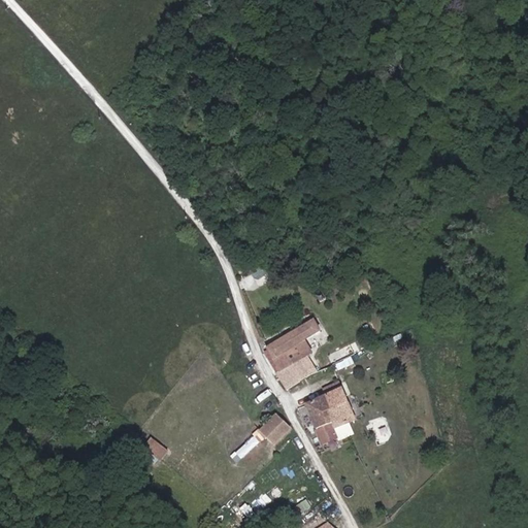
[(322,299),(319,295),(314,298),(317,303),(322,299)]
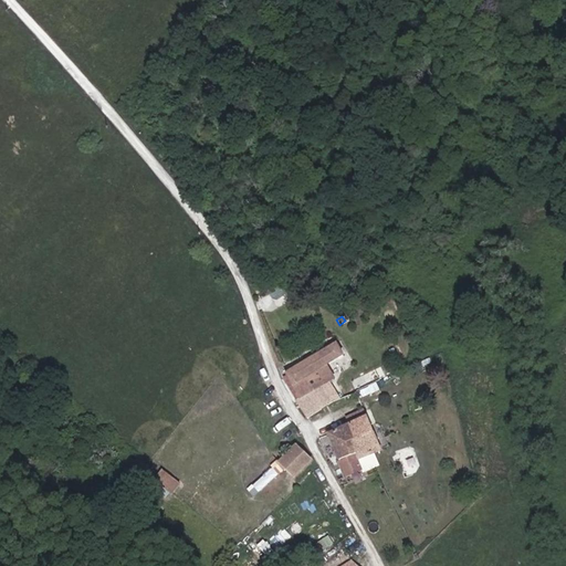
[(312,374),(344,355),(337,343),(286,374),(293,385),(312,374)]
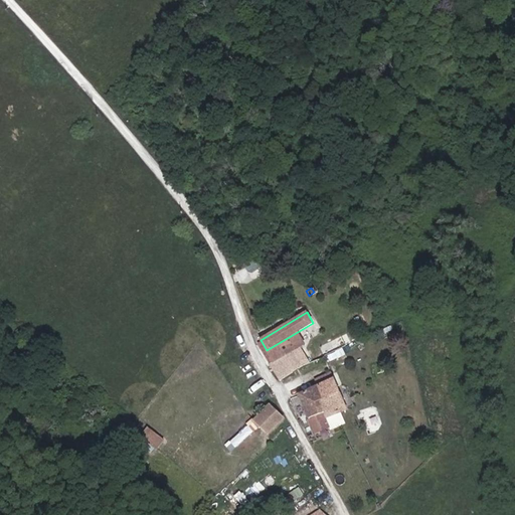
[(291,351),(284,340),(267,350),(274,362),(291,351)]
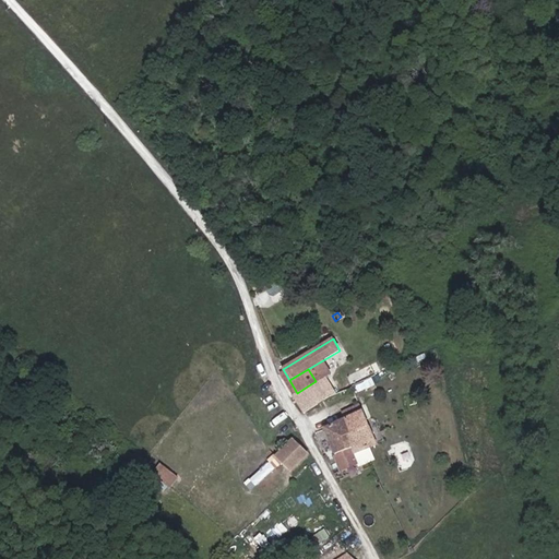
[(304,414),(328,399),(316,381),(297,393),(293,396),(304,414)]
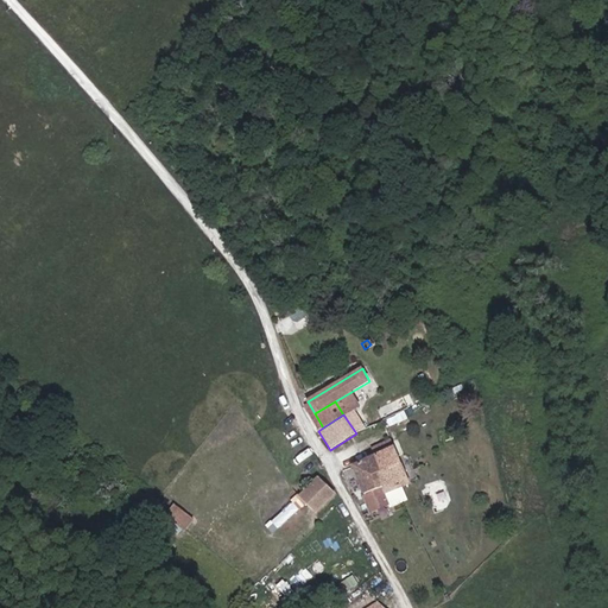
[(398,458),(391,442),(373,449),(375,456),(380,464),(377,469),(390,493),(410,485),(409,483),(398,458)]
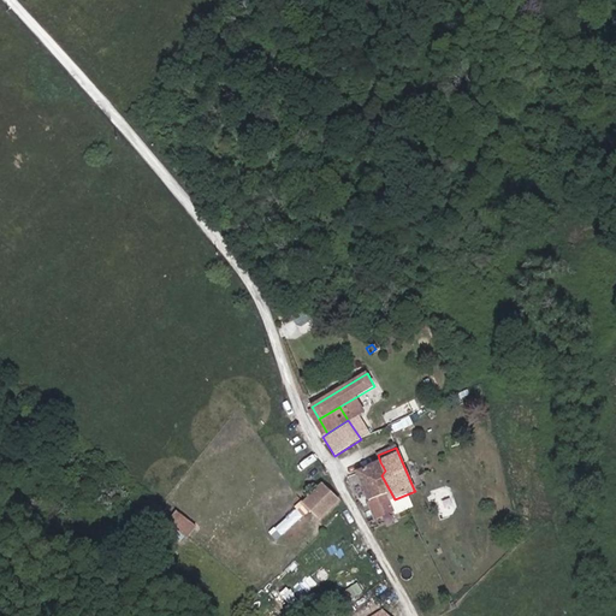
[(395,499),(381,475),(385,471),(380,462),(357,472),(368,502),(388,495),(391,501),(395,499)]
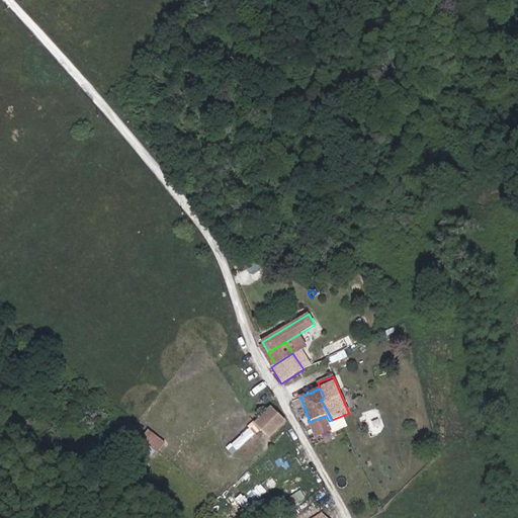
[(355,409),(347,391),(344,389),(339,391),(348,412),(355,409)]
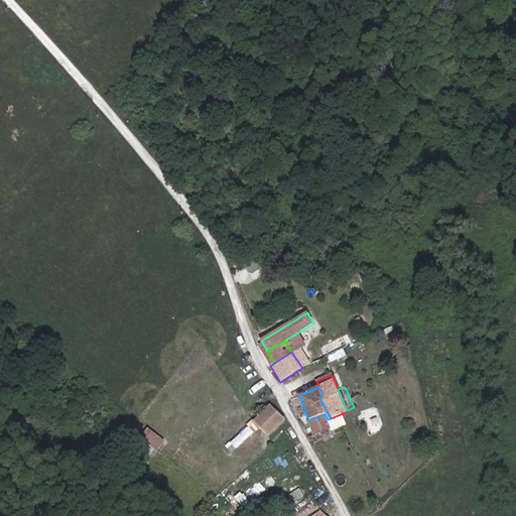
[(284,420),(269,406),(254,421),(269,435),(284,420)]
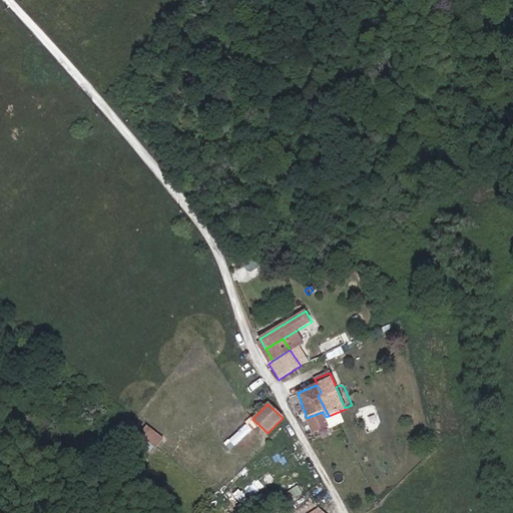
[(329,426),(326,417),(323,412),(307,418),(313,432),(329,426)]
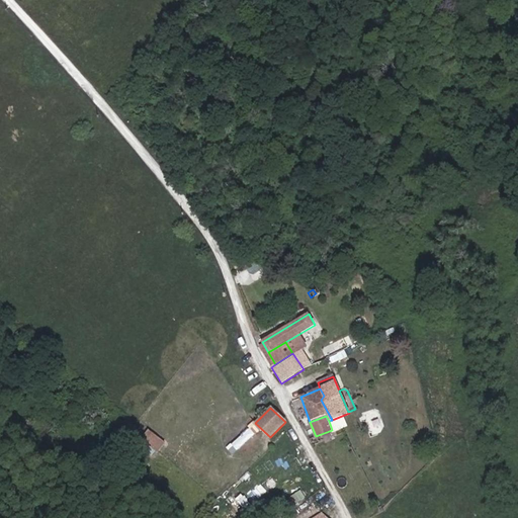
[(229,446),(234,452),(256,433),(251,427),(229,446)]
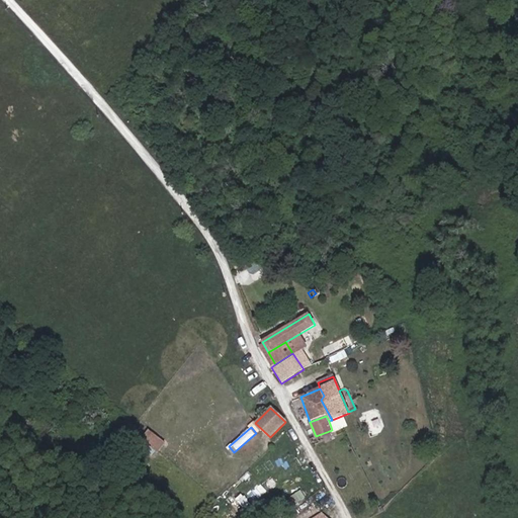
[(164,443),(149,431),(142,439),(158,451),(164,443)]
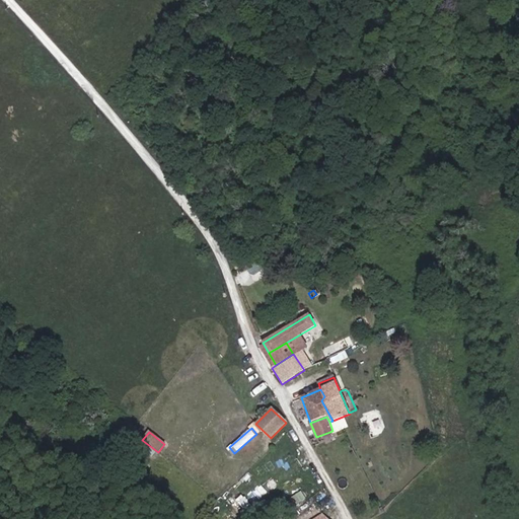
[(242,515),(253,502),(241,493),(230,506),(242,515)]
